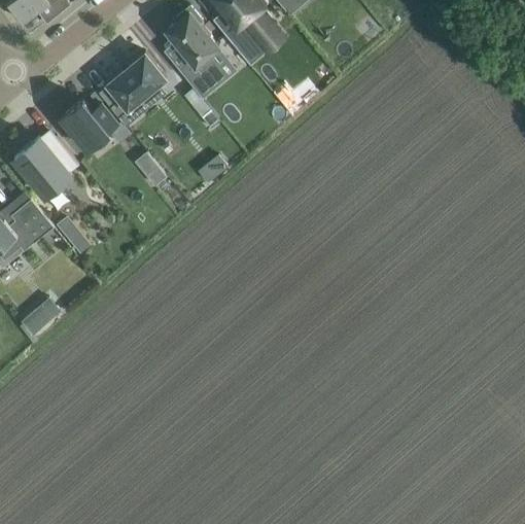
[(7,0),(6,1),(21,23),(34,12),(44,25),(69,4),(66,0),(51,0),(48,3),(45,0),(7,0)]
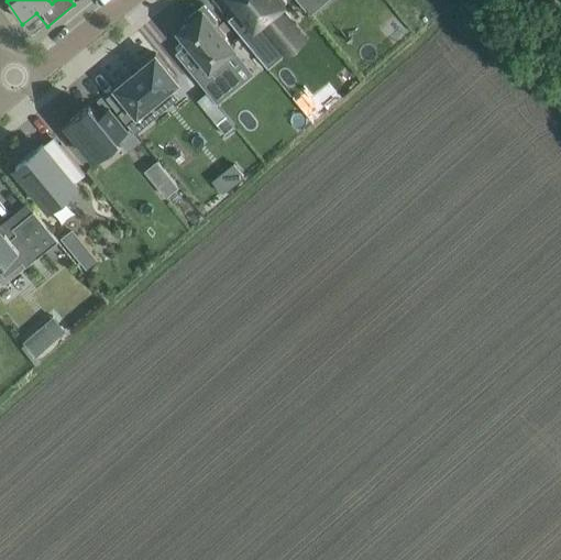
[(281,4),(284,2),(282,0),(228,0),(246,23),(234,33),(256,58),(273,45),(293,29),(276,9),(281,4)]
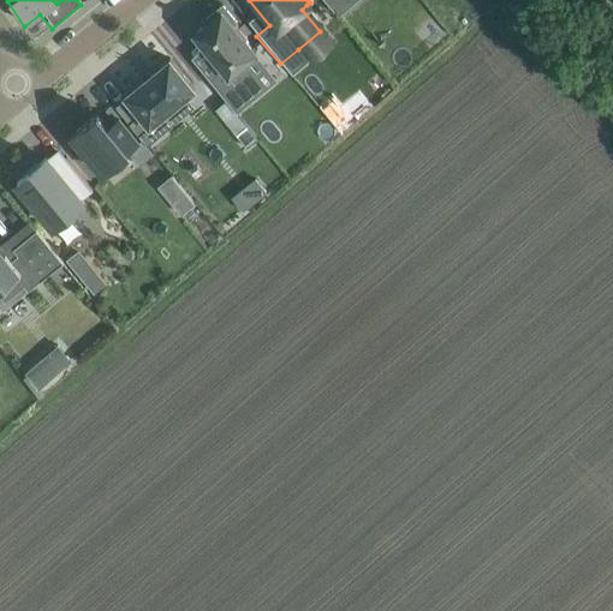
[(322,0),(334,13),(335,12),(335,11),(349,0),(322,0)]
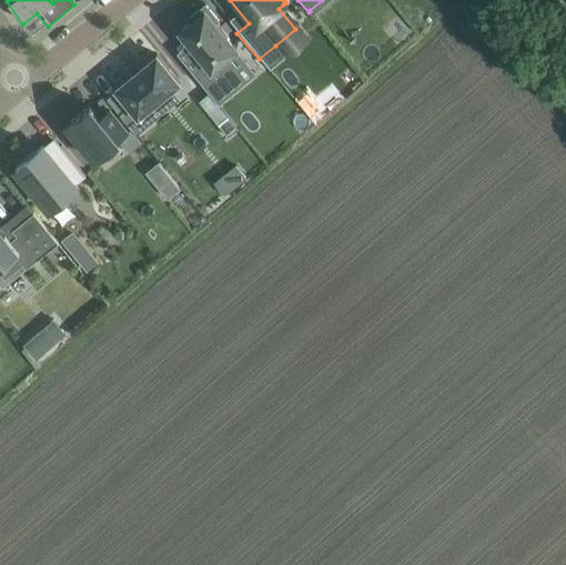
[(219,26),(206,10),(191,22),(193,26),(181,36),(206,68),(194,78),(206,94),(216,106),(219,109),(233,98),(224,87),(235,78),(224,64),(238,54),(215,28),(219,26)]
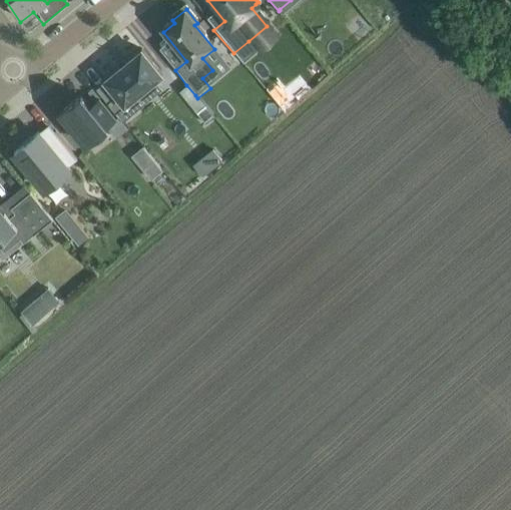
[(134,97),(154,81),(160,76),(140,51),(103,81),(115,97),(106,104),(121,123),(142,107),(134,97)]
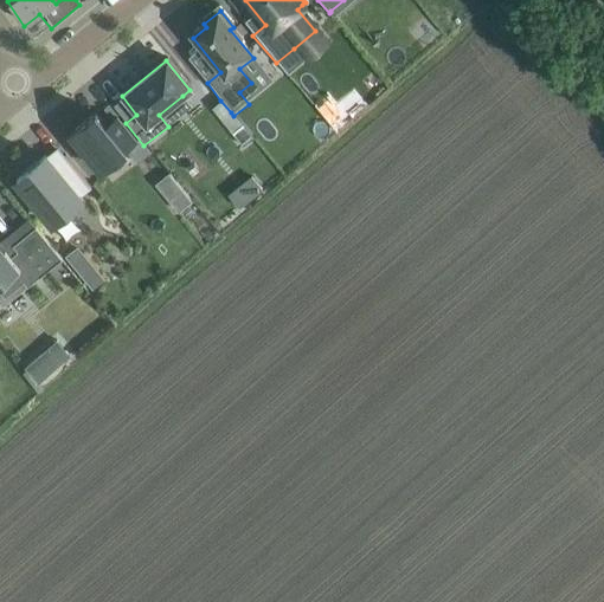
[(384,91),(365,69),(320,105),(338,129),(384,91)]
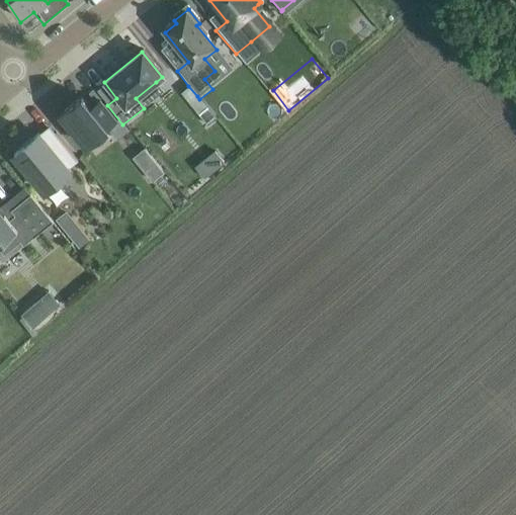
[(188,86),(179,93),(205,126),(216,118),(199,99),(197,96),(188,86)]
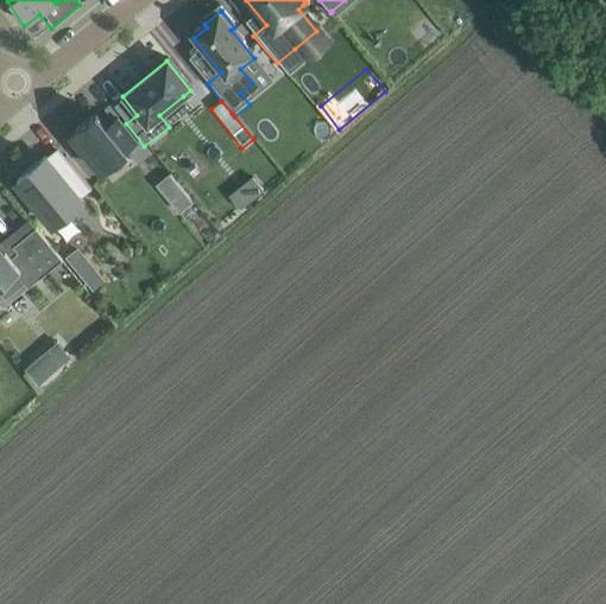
[(99,172),(136,142),(121,125),(109,134),(105,127),(94,115),(69,135),(99,172)]
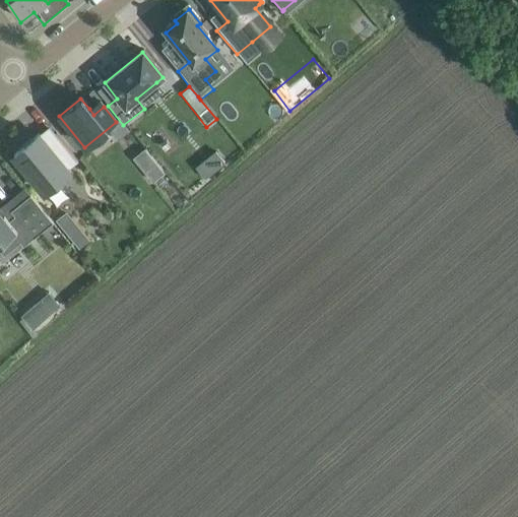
[(45,143),(39,135),(13,155),(44,194),(69,173),(67,171),(77,162),(56,135),(45,143)]
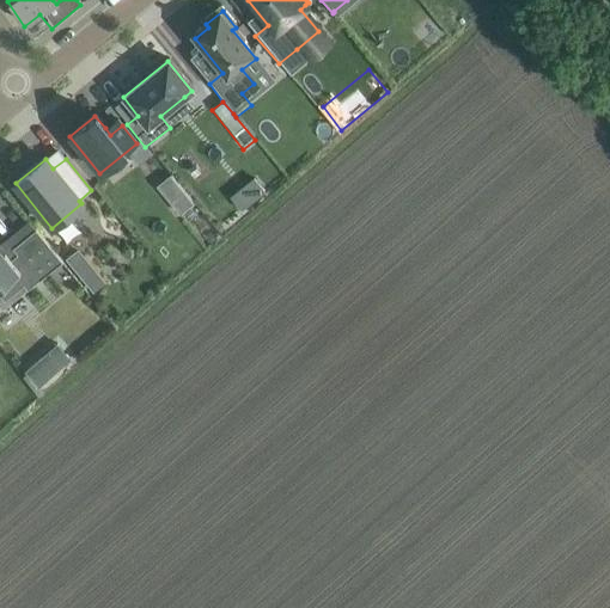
[(252,179),(229,198),(239,213),(263,194),(252,179)]
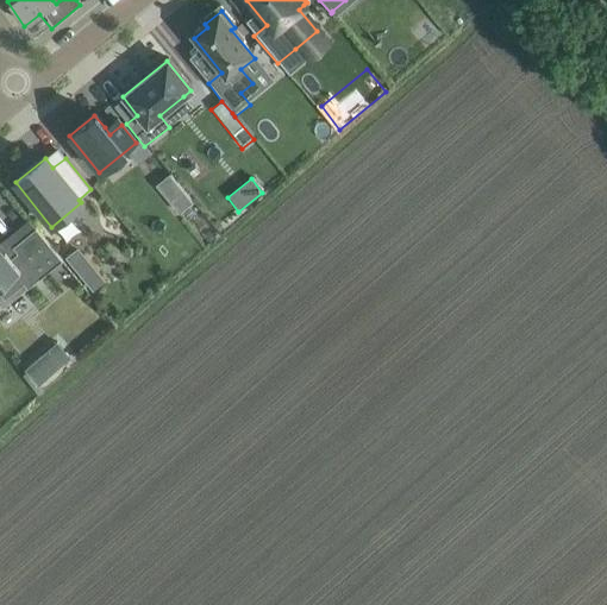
[(182,194),(168,205),(177,215),(191,205),(182,194)]
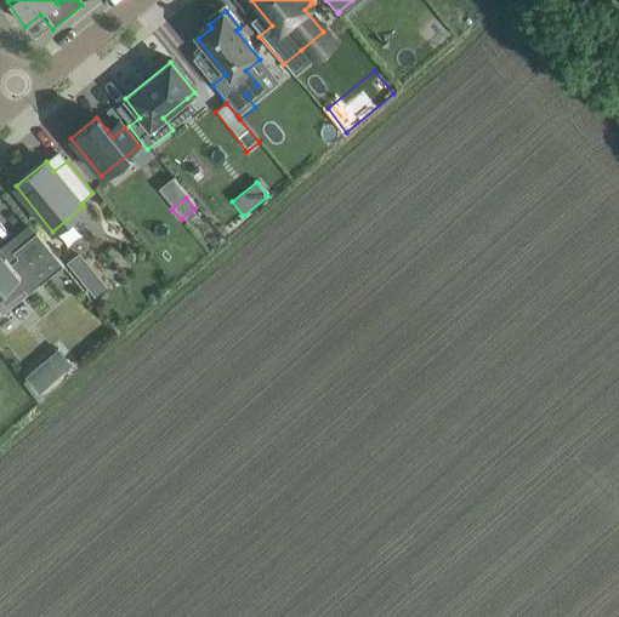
[(0,302),(4,307),(23,291),(27,296),(62,267),(35,234),(11,253),(16,260),(10,264),(0,252),(0,302)]
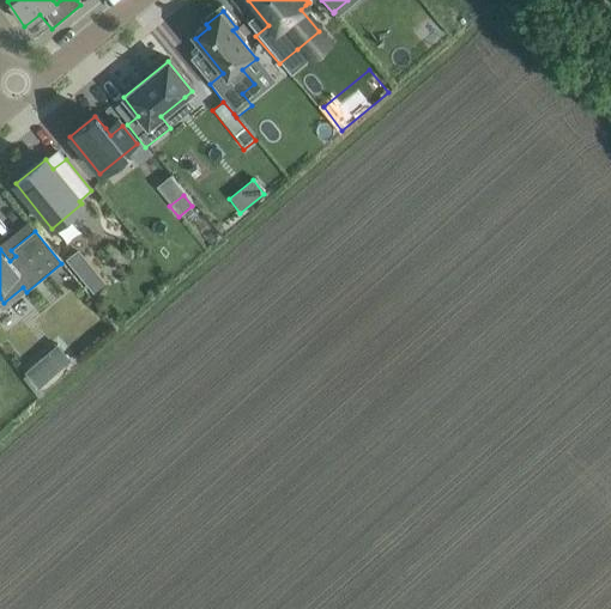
[(83,257),(71,268),(94,294),(106,285),(83,257)]
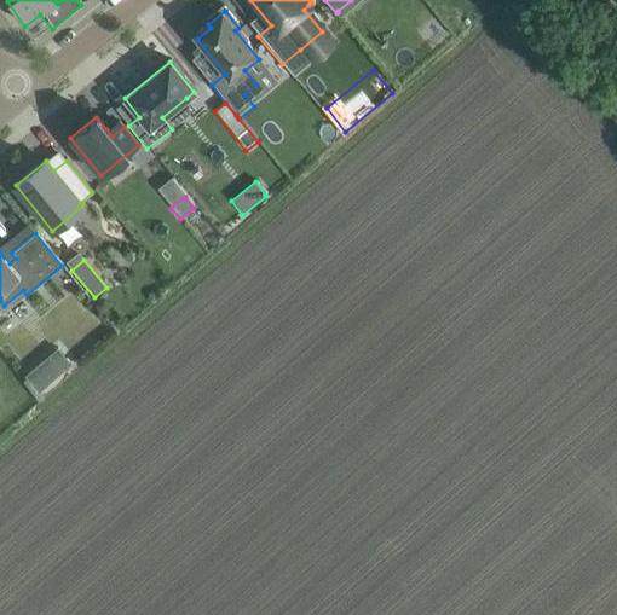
[(56,349),(24,377),(26,379),(38,394),(70,365),(56,349)]
